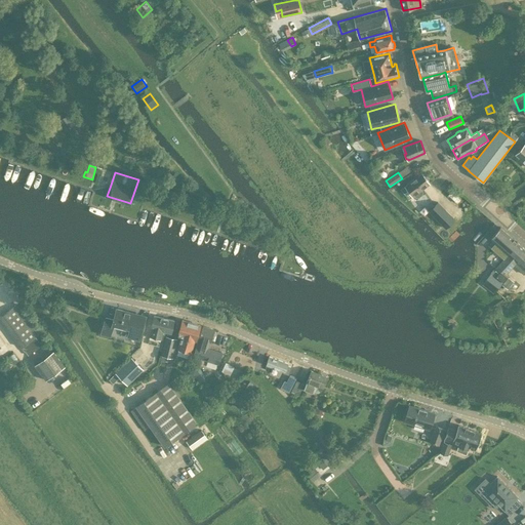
[(422,173),(405,187),(401,190),(404,193),(407,191),(412,197),(414,195),(415,197),(418,198),(422,195),(422,192),(421,190),(430,184),(422,173)]
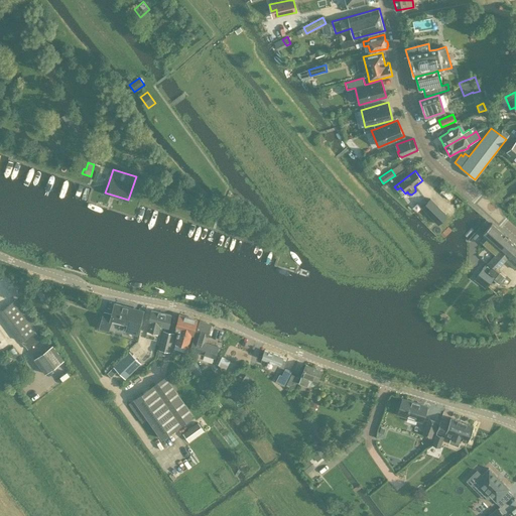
[(430,198),(422,207),(438,223),(447,214),(430,198)]
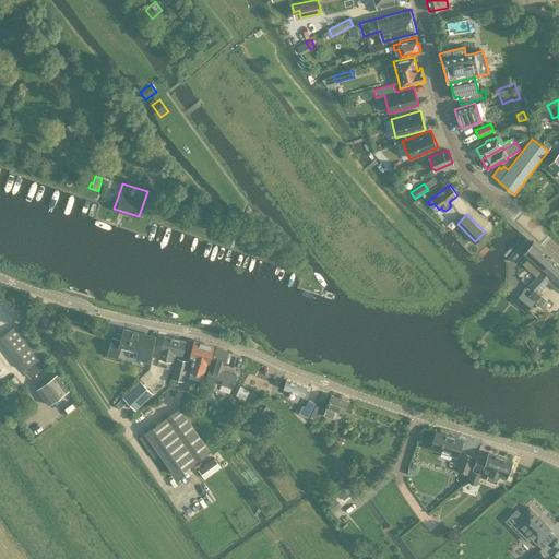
[(537,276),(552,260),(534,242),(523,254),(530,260),(525,264),(537,276)]
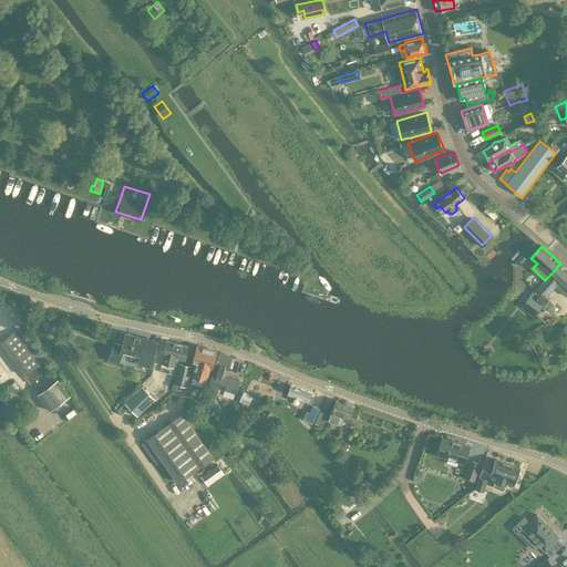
[(566,269),(560,264),(545,280),(536,289),(540,294),(543,290),(548,295),(555,287),(566,296),(566,295),(566,269)]
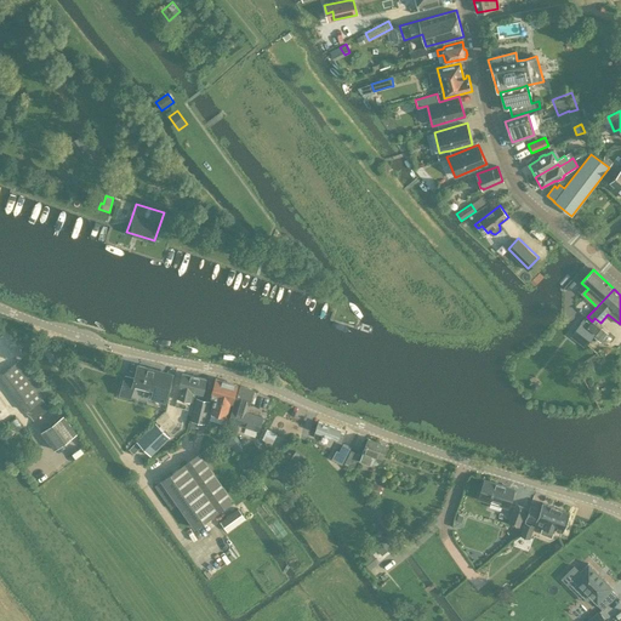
[(587,328),(591,323),(585,318),(571,336),(585,347),(596,334),(587,328)]
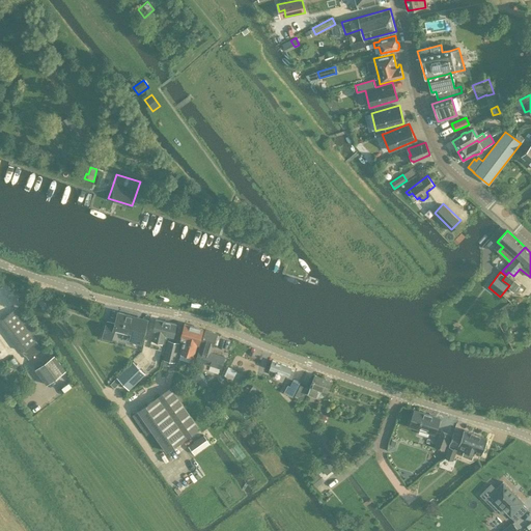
[(505,276),(502,280),(509,285),(509,284),(510,285),(513,281),(507,275),(506,277),(505,276)]
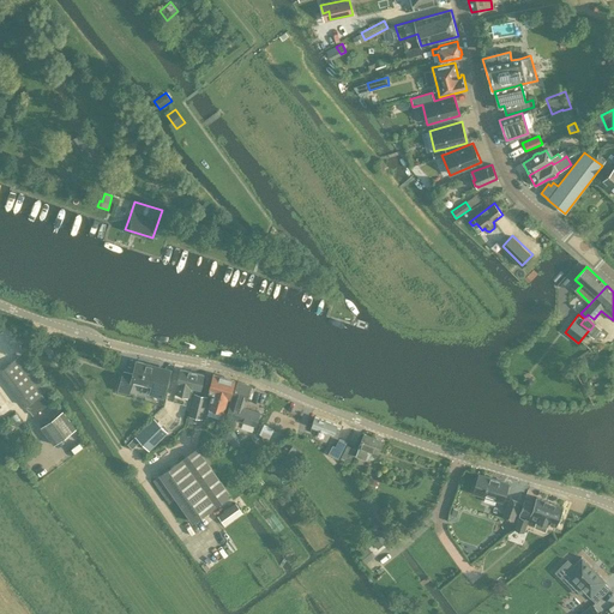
[(590,330),(587,333),(594,338),(601,330),(594,325),(590,330)]
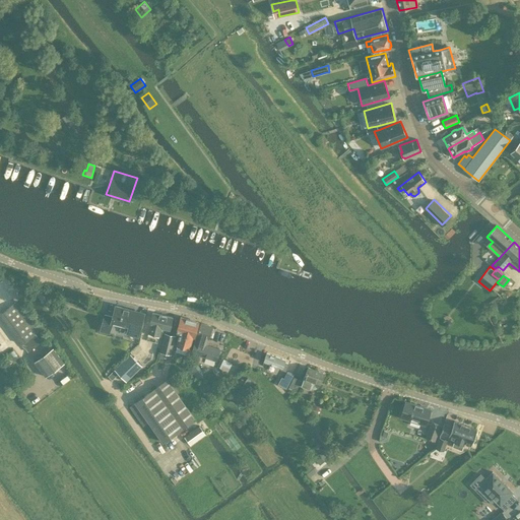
[(0,314),(27,351),(41,341),(35,333),(38,331),(16,303),(0,314)]
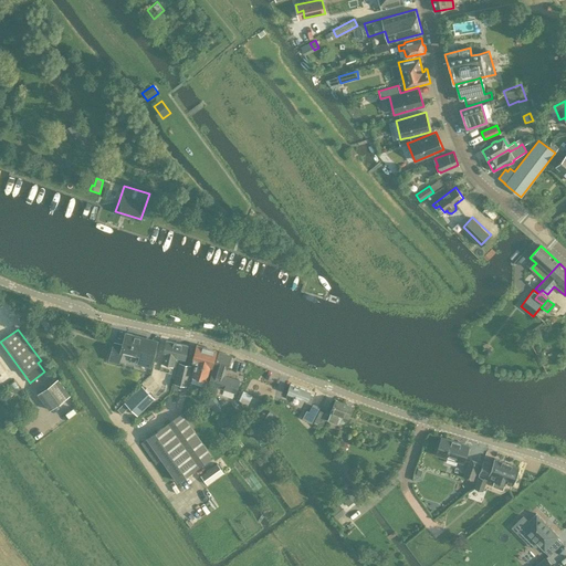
[(150,365),(156,345),(140,341),(140,337),(126,334),(124,345),(114,343),(109,359),(119,363),(123,352),(144,357),(142,363),(150,365)]
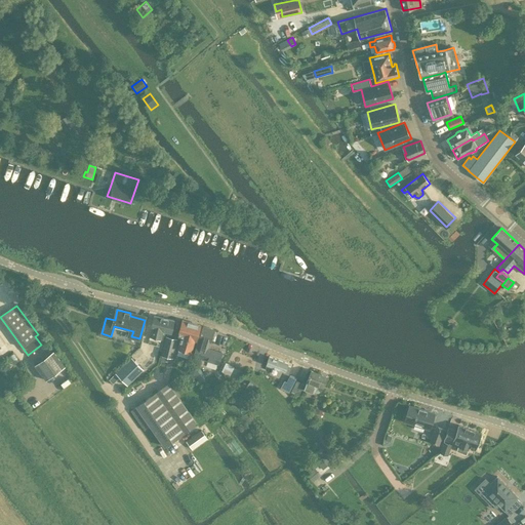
[(171,333),(174,319),(153,315),(151,328),(149,336),(162,338),(163,331),(171,333)]
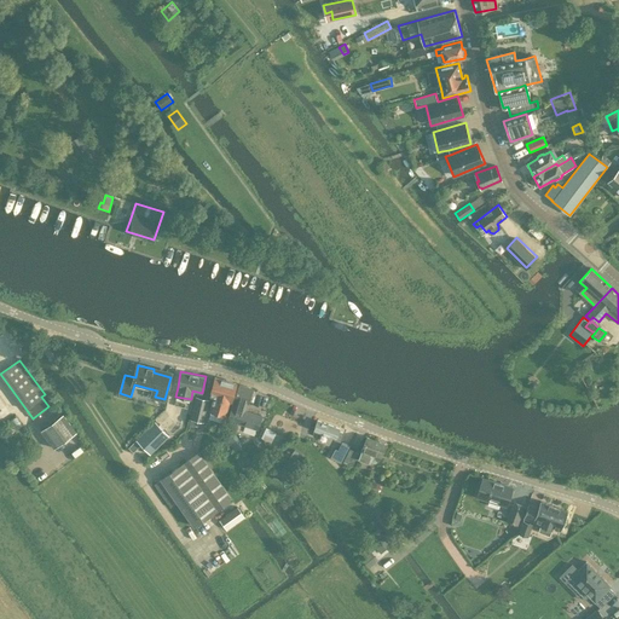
[(236,383),(214,377),(209,394),(214,395),(210,411),(225,415),(229,399),(231,400),(236,383)]
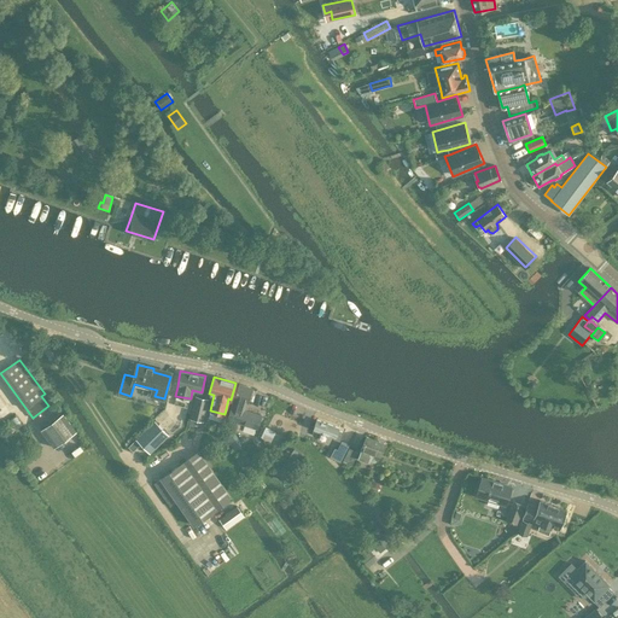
[(227,418),(256,427),(261,415),(245,410),(252,389),(239,384),(234,397),(234,398),(233,406),(232,404),(227,418)]
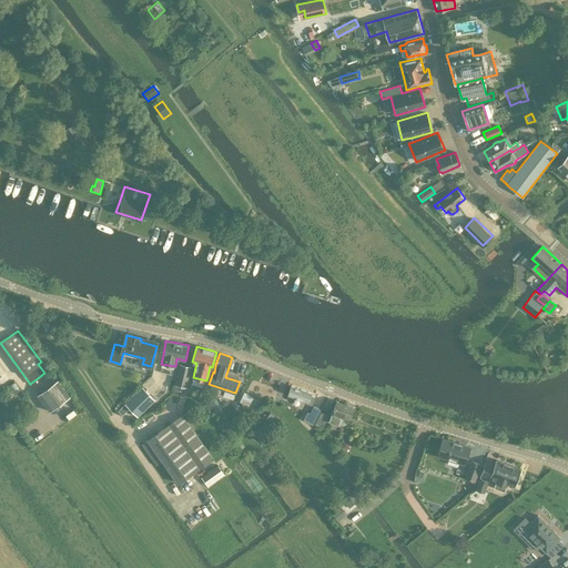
[(186,386),(191,367),(180,364),(174,384),(186,386)]
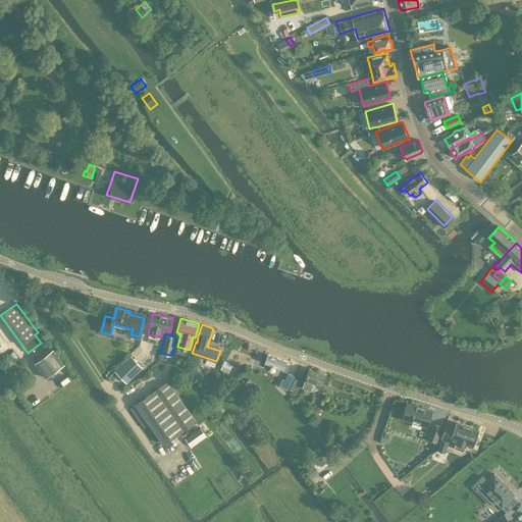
[(64,364),(53,349),(35,363),(46,378),(64,364)]
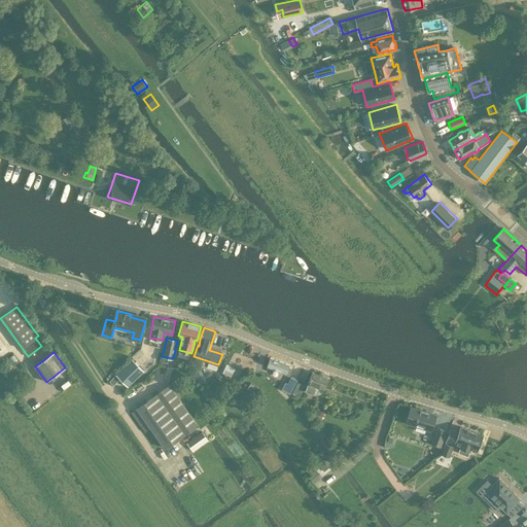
[(132,358),(116,374),(128,386),(144,371),(132,358)]
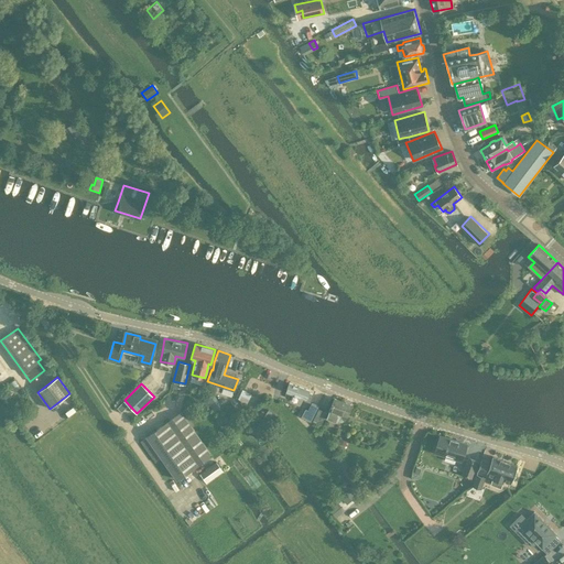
[(310,401),(313,394),(308,392),(308,390),(289,383),(286,390),(301,396),(300,398),(310,401)]
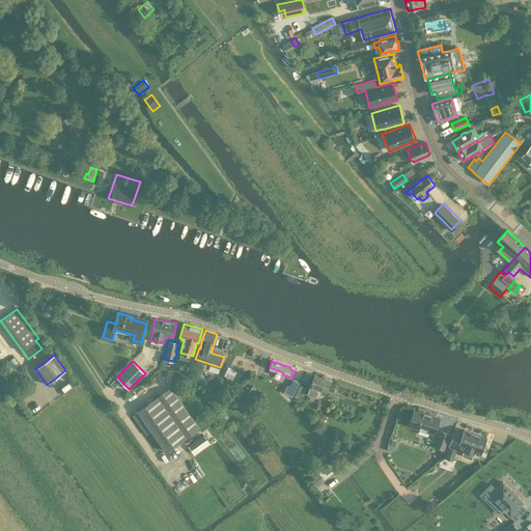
[(316,396),(318,389),(327,392),(331,381),(314,374),(308,393),(316,396)]
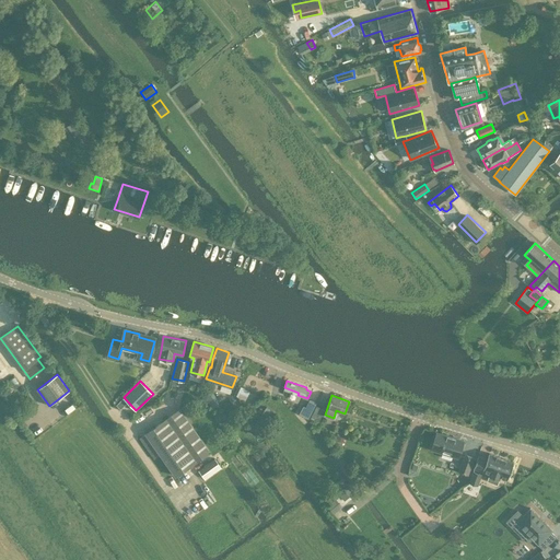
[(308,418),(316,404),(310,399),(306,407),(303,406),(300,413),(308,418)]
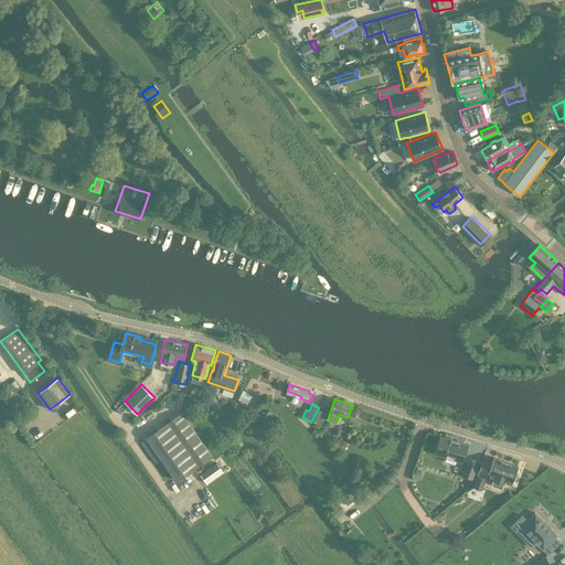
[(321,425),(328,414),(319,409),(313,422),(321,425)]
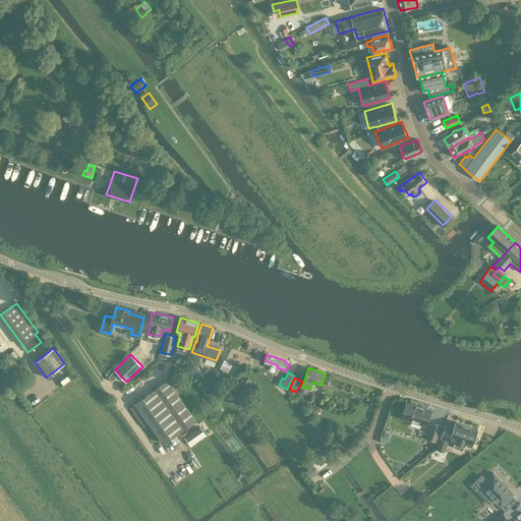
[(135,403),(130,407),(141,423),(148,419),(150,423),(162,440),(164,443),(195,420),(176,394),(167,381),(135,403)]
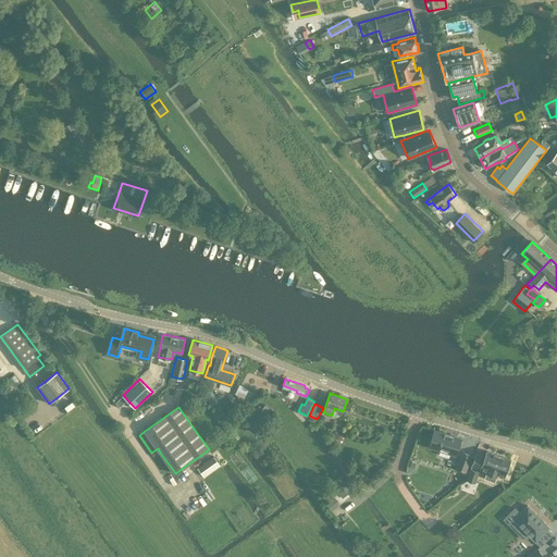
[(252,418),(245,423),(252,434),(260,429),(252,418)]
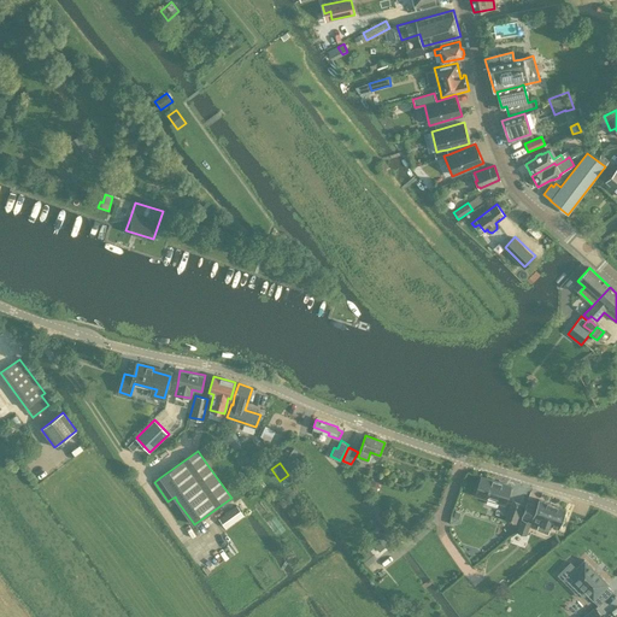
[(485,500),(504,505),(509,487),(479,479),(474,495),(486,498),(485,500)]
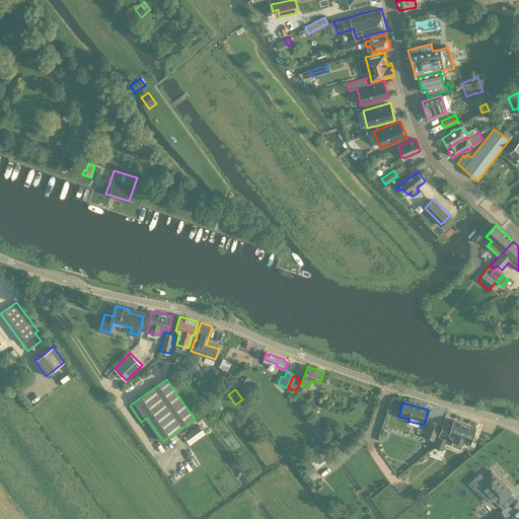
[(312,403),(309,411),(316,414),(319,406),(312,403)]
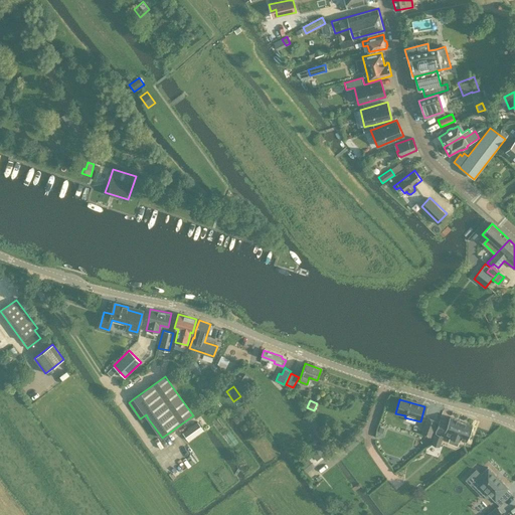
[(466,441),(472,424),(449,417),(447,422),(439,419),(435,432),(444,434),(444,433),(451,435),(448,442),(457,445),(459,438),(466,441)]
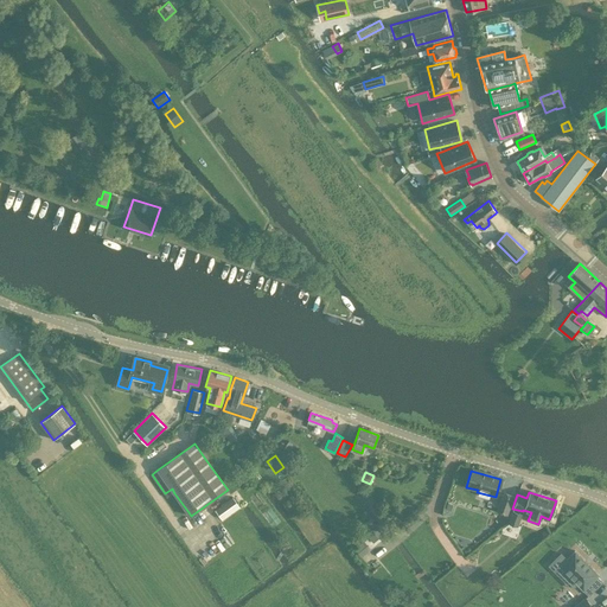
[(497,512),(500,512),(508,515),(513,497),(503,493),(497,512)]
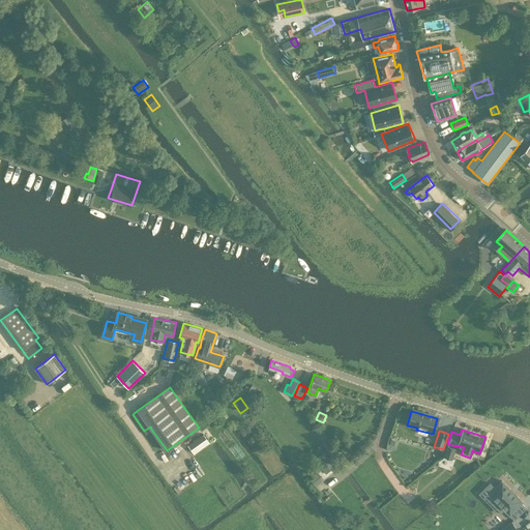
[(447,447),(443,458),(451,461),(455,449),(447,447)]
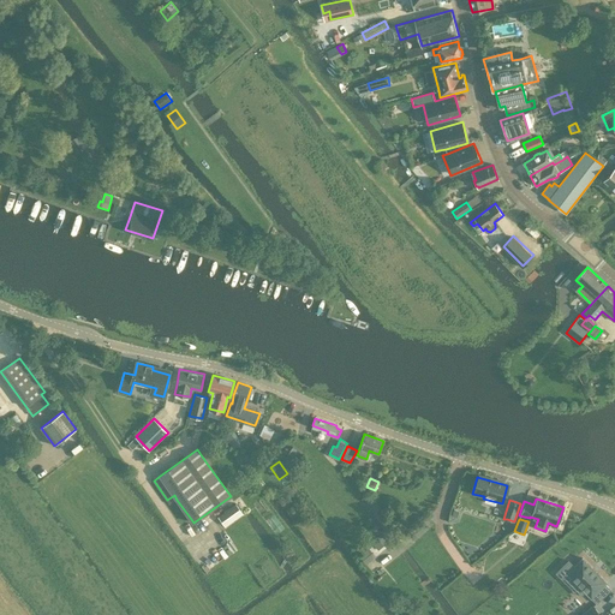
[(378,550),(383,545),(377,537),(371,542),(378,550)]
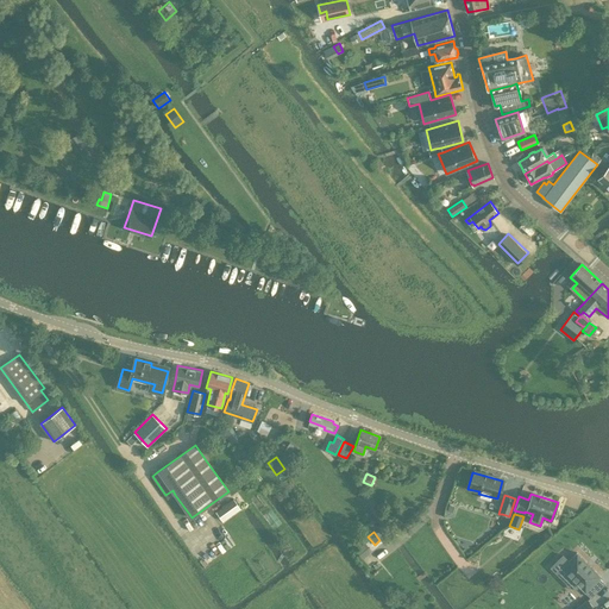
[(564,557),(552,569),(559,575),(564,570),(579,585),(591,597),(604,583),(598,578),(601,576),(578,553),(570,563),(564,557)]
